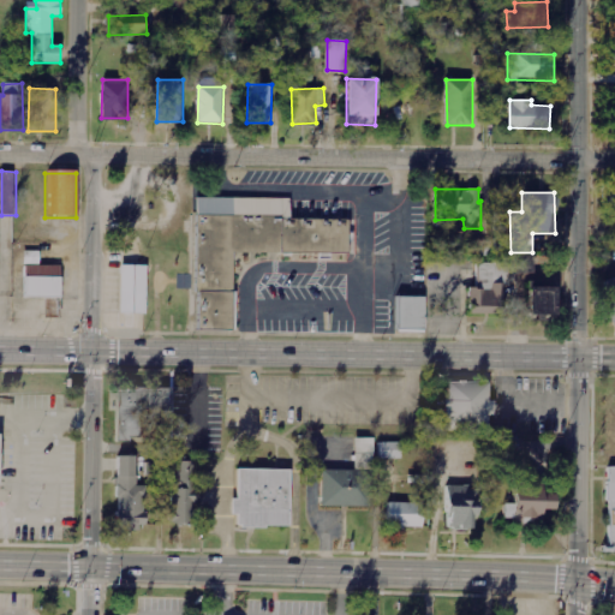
[(286,201),(197,201),(196,332),(232,332),(232,256),(348,256),(348,219),(286,219),(286,201)]
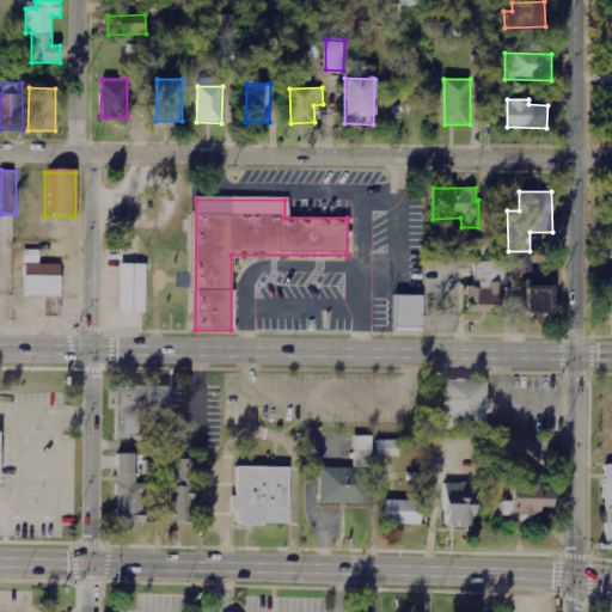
[(470,240),(471,255),(489,255),(489,240),(470,240)]
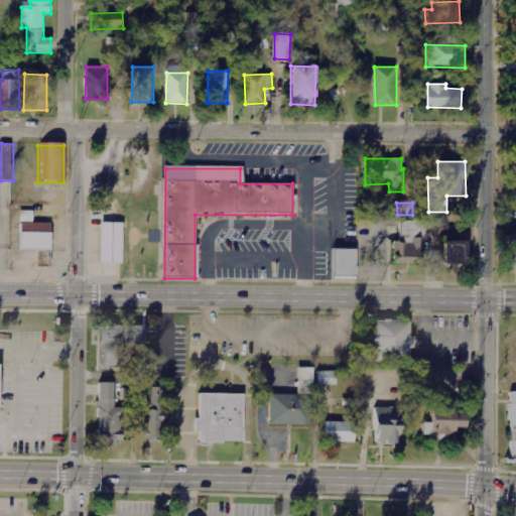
[(446,229),(445,215),(429,215),(430,230),(446,229)]
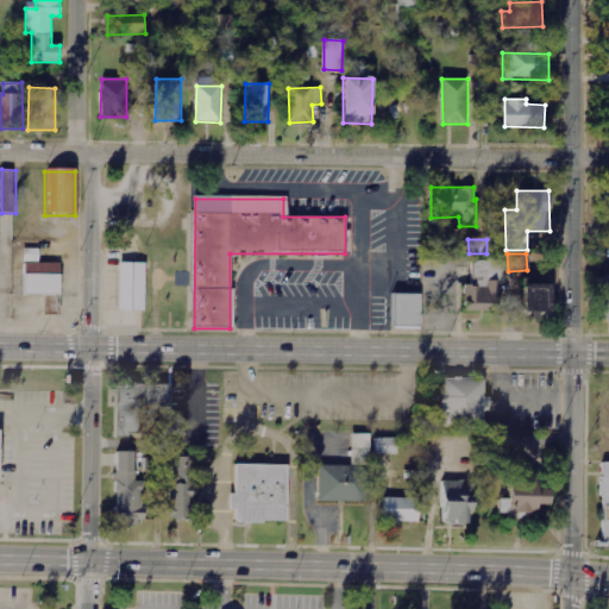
[(466,311),(496,311),(495,282),(504,282),(504,261),(472,262),(473,284),(465,284),(466,311)]
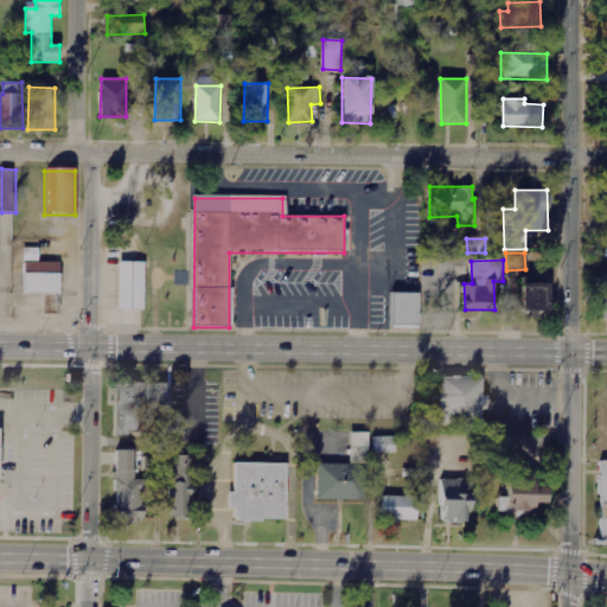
[(144,311),(145,262),(119,262),(117,310),(144,311)]
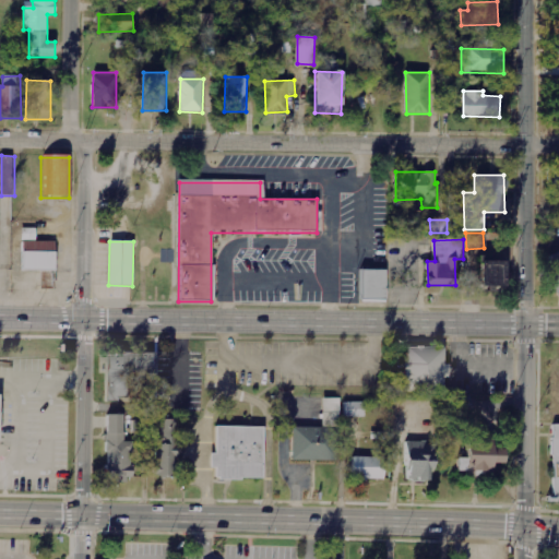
[(54,244),(20,244),(20,272),(54,272),(54,244)]
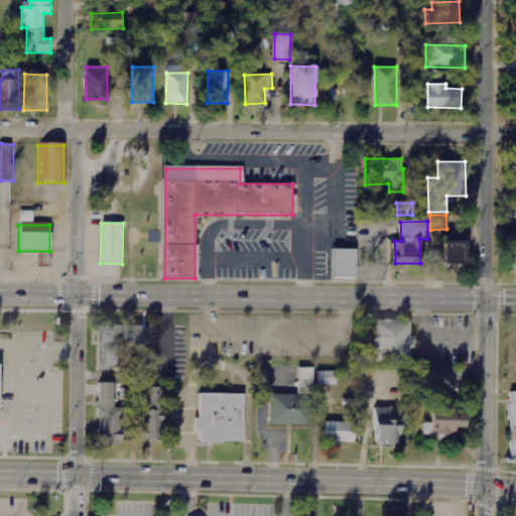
[(466,241),(443,241),(443,265),(466,265),(466,241)]
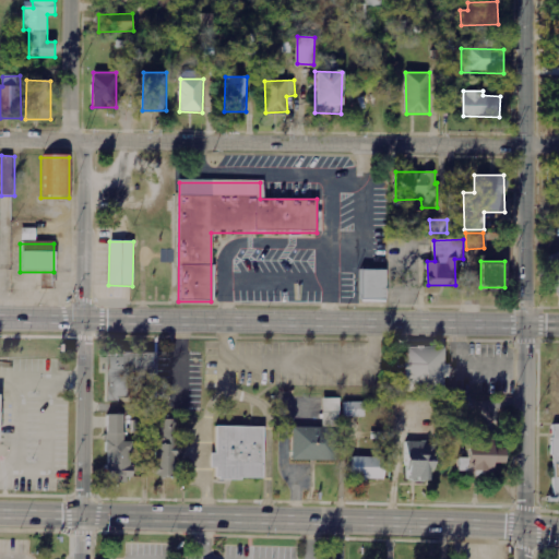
[(387,270),(361,270),(361,302),(387,302),(387,270)]
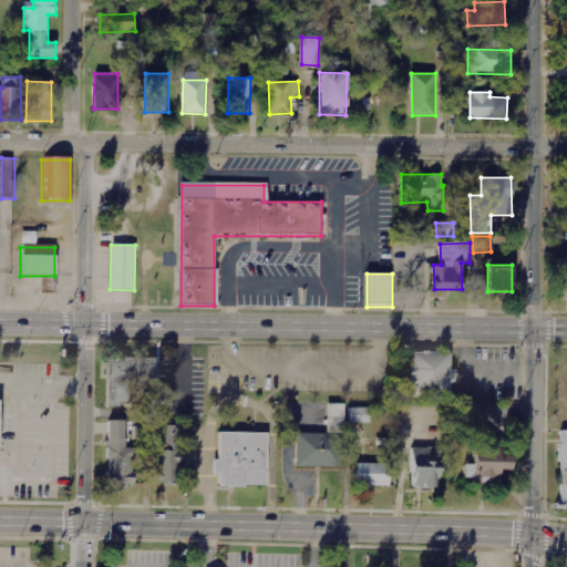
[(410,399),(450,399),(450,383),(455,383),(456,369),(451,369),(451,353),(411,352),(410,399)]
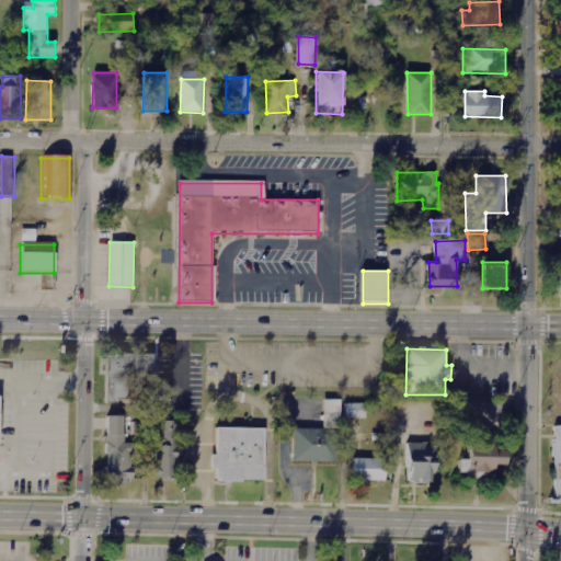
[(106,354),(107,401),(128,401),(128,391),(133,391),(133,375),(157,375),(157,354),(106,354)]
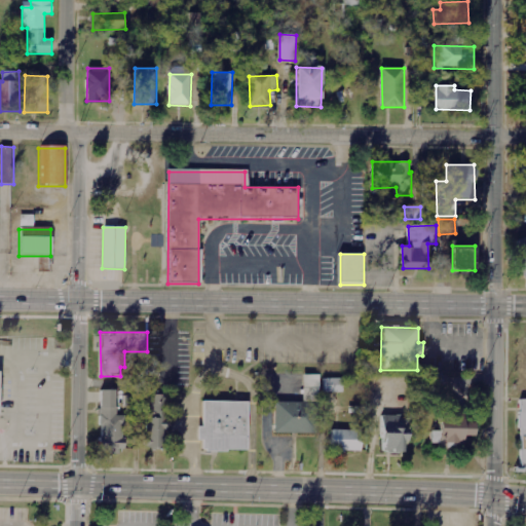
[(318,434),(318,375),(304,375),(303,403),(275,402),(275,433),(318,434)]
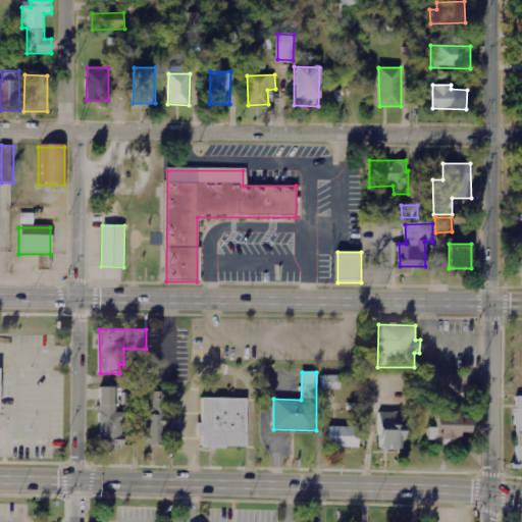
[(341,375),(320,376),(321,389),(342,389),(341,375)]
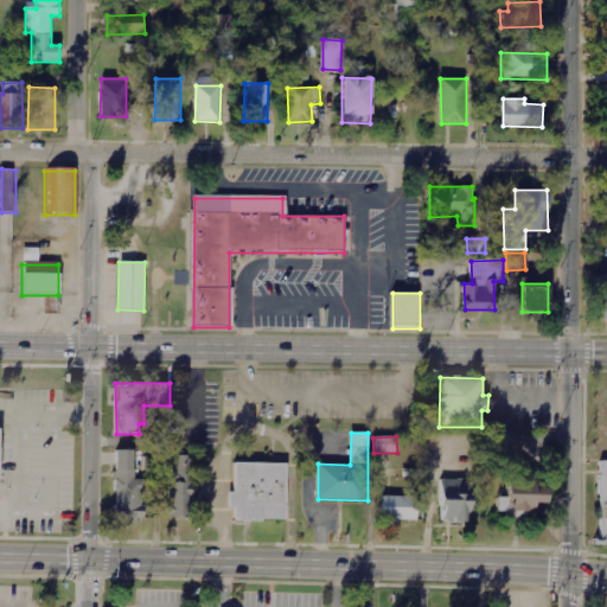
[(134,451),(116,451),(115,522),(144,522),(144,480),(134,479),(134,451)]
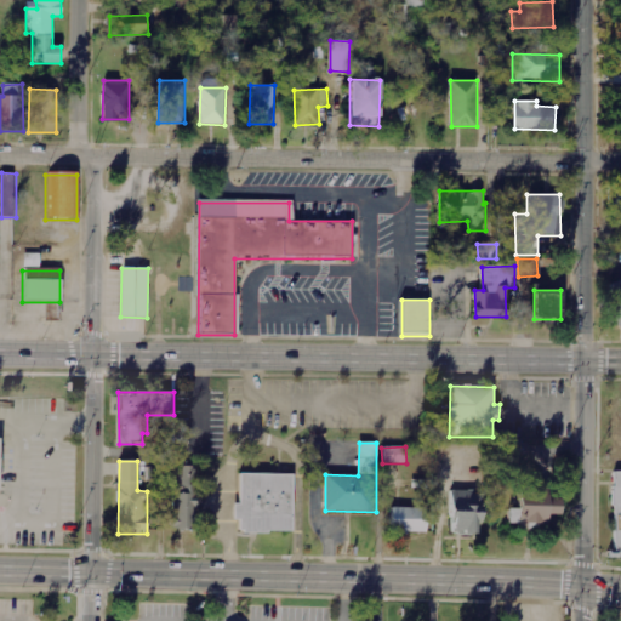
[(171,530),(198,530),(198,466),(180,466),(180,494),(171,494),(171,530)]
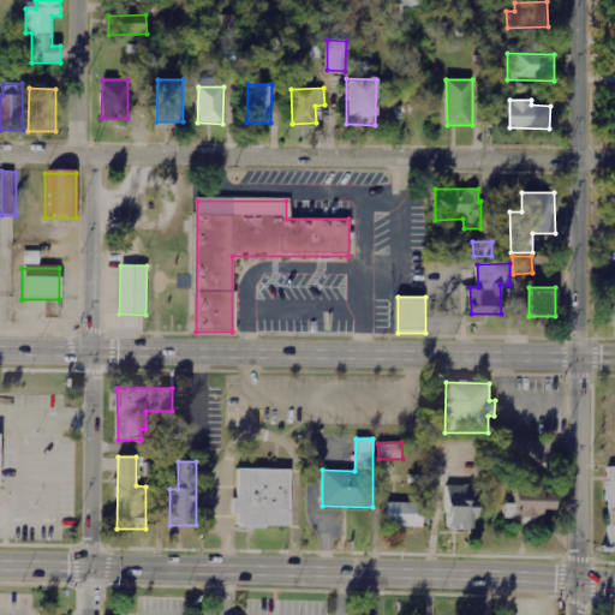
[(288,530),(288,471),(232,471),(232,529),(288,530)]
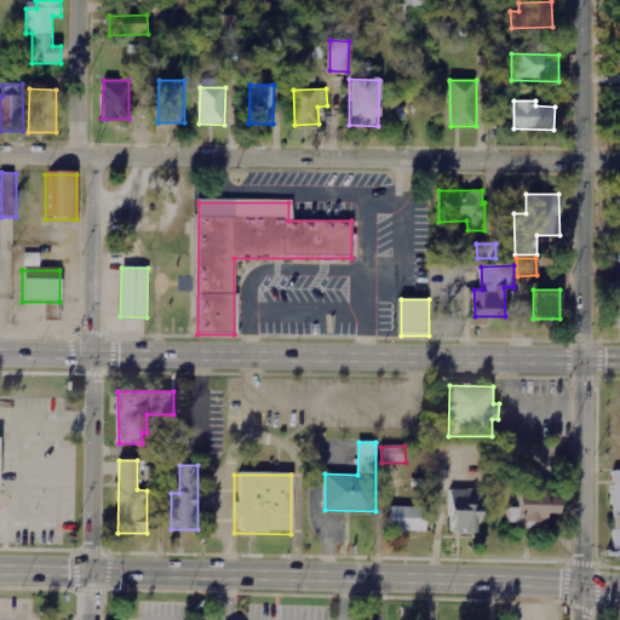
[(545,489),(517,488),(516,526),(544,527),(545,514),(557,515),(558,499),(545,498),(545,489)]
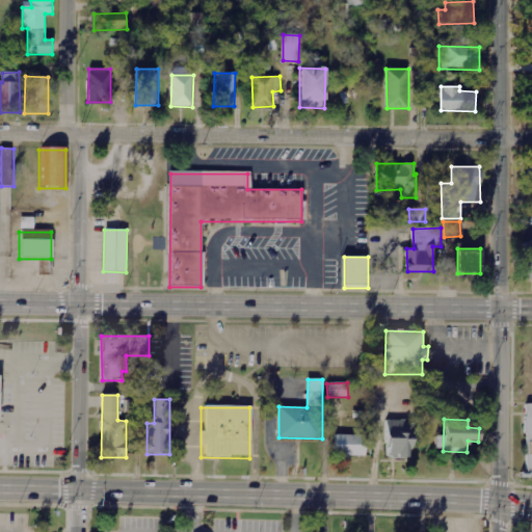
[(387,457),(411,458),(411,421),(388,421),(387,457)]
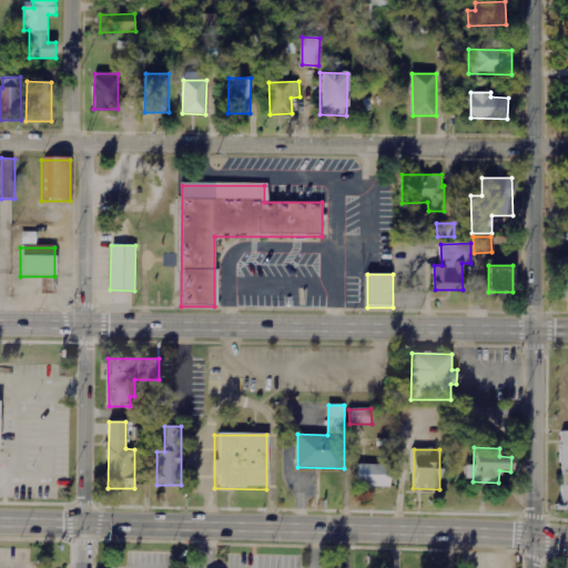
[(391,487),(391,465),(358,464),(358,487),(391,487)]
